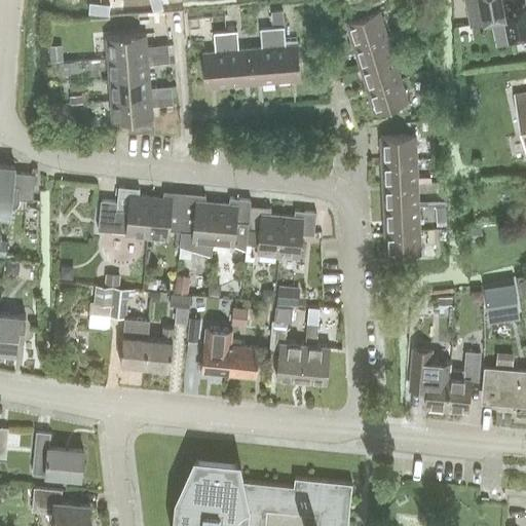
[(159,0),(158,0),(150,3),(153,12),(162,9),(159,0)]
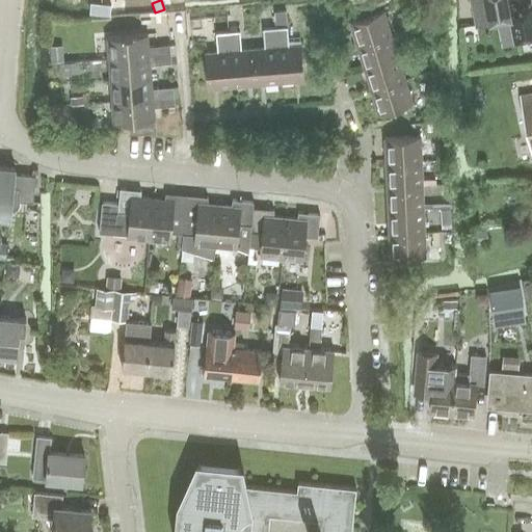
[(508,20),(509,19),(511,19),(509,10),(507,0),(470,0),(475,26),(508,20)]
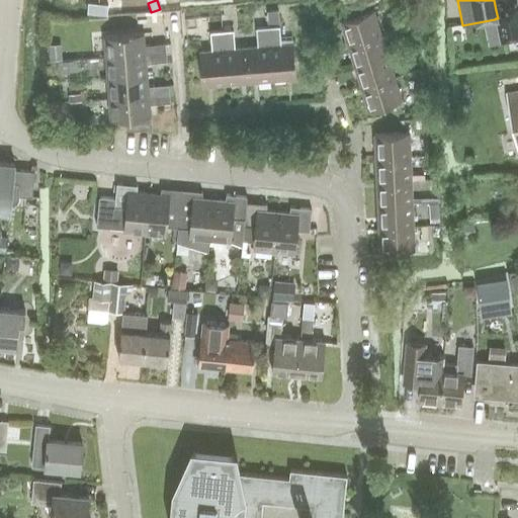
[(87,4),(86,14),(96,14),(97,4),(87,4)]
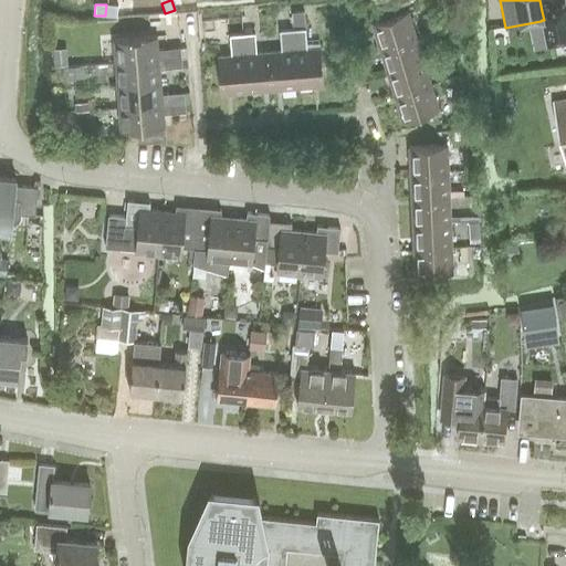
[(106,4),(105,16),(116,17),(117,6),(106,4)]
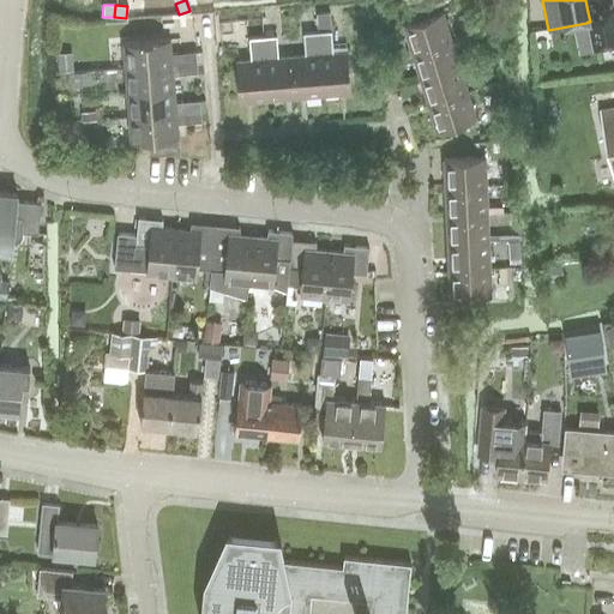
[(588,22),(594,50),(613,46),(613,6),(588,12),(590,22),(588,22)]
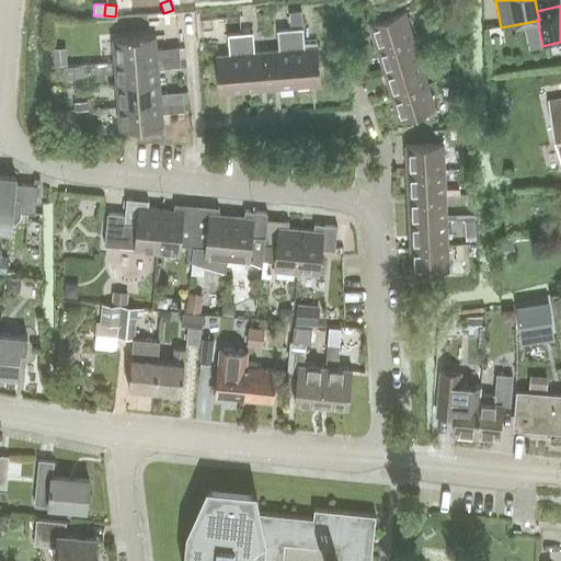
[(301,11),(288,12),(289,26),(302,25),(301,11)]
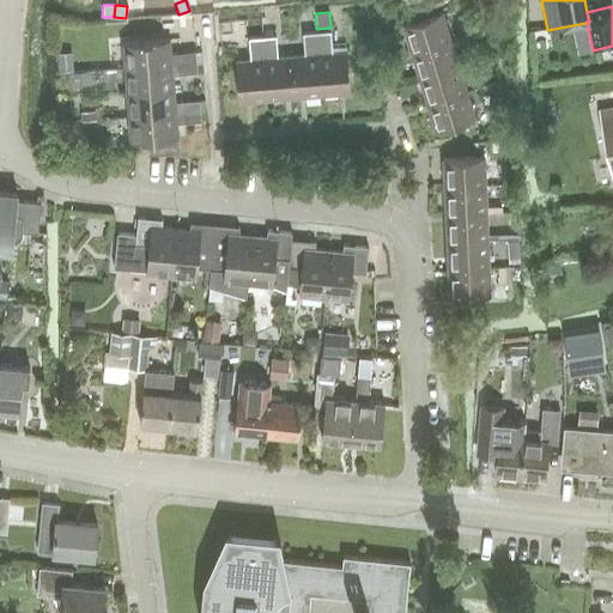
[(402,25),(411,52),(450,40),(442,12),(402,25)]
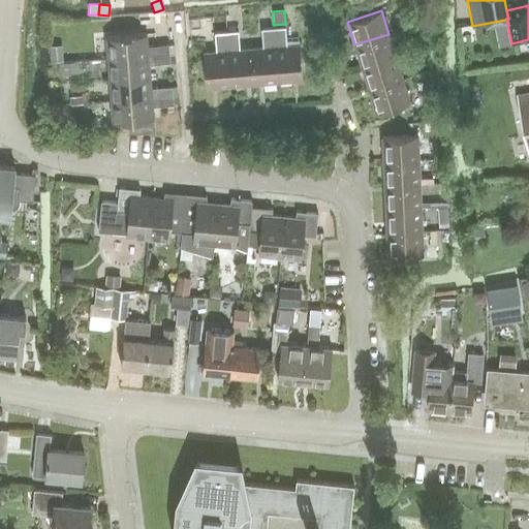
[(433,21),(421,23),(424,41),(428,40),(433,39),(436,39),(433,21)]
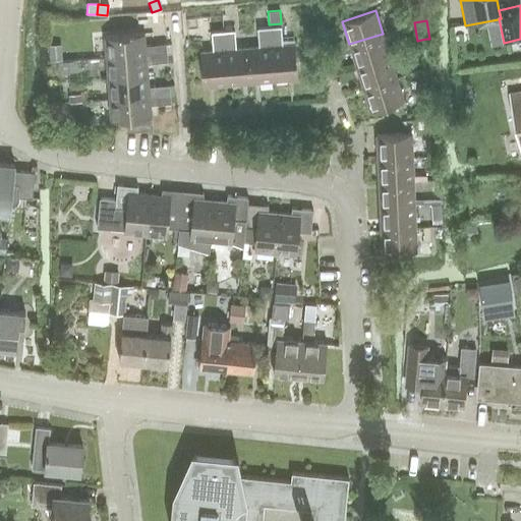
[(281,26),(270,27),(274,80),(298,78),(295,44),(283,45),(281,26)]
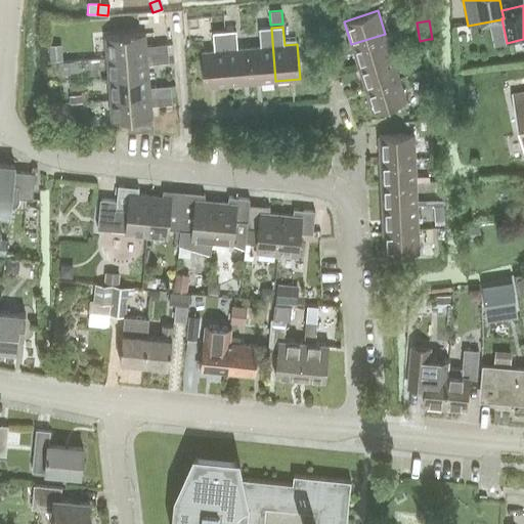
[(275,81),(271,28),(258,29),(260,47),(249,48),(252,83),(275,81)]
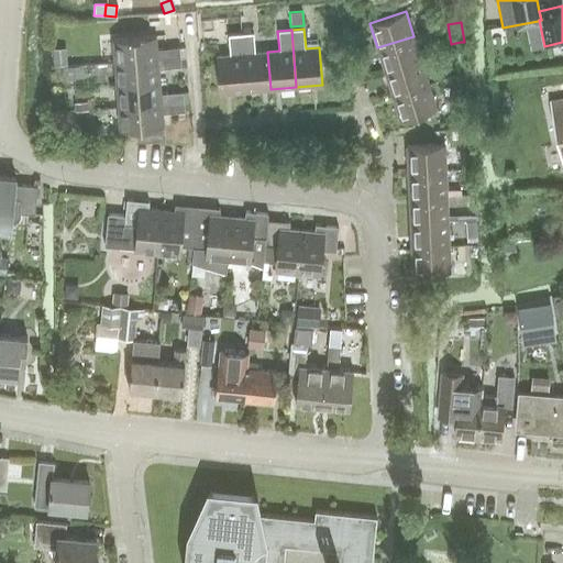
[(271,89),(267,52),(256,53),(254,32),(241,34),(245,91),(271,89)]
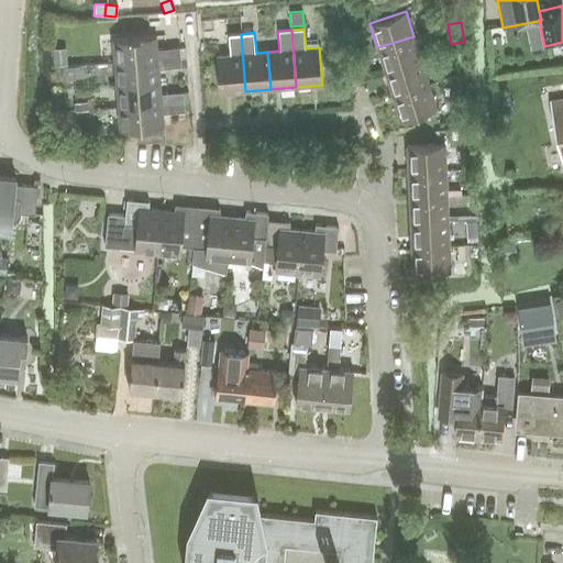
[(245,91),(241,34),(228,35),(230,55),(217,56),(220,94),(245,91)]
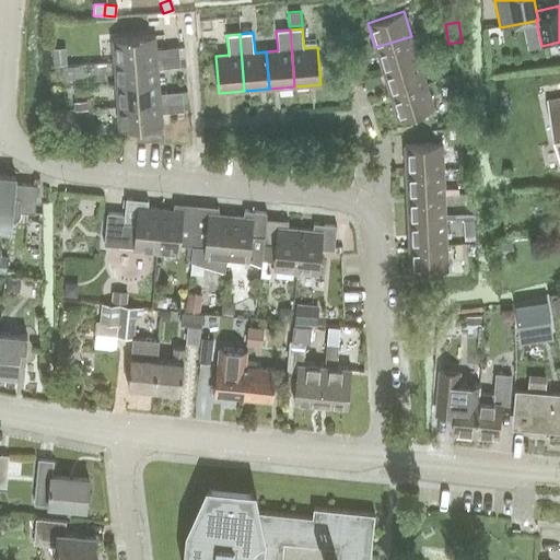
[(112,39),(114,62),(179,57),(178,47),(155,49),(154,36),(112,39)]
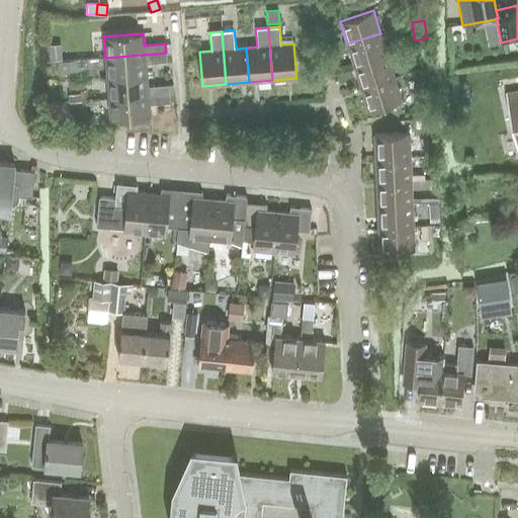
[(387,56),(380,33),(347,44),(354,66),(387,56)]
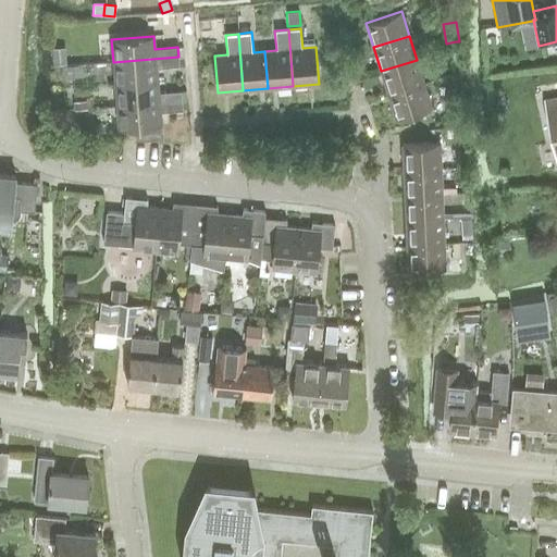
[(64,48),(52,49),(54,66),(65,65),(64,48)]
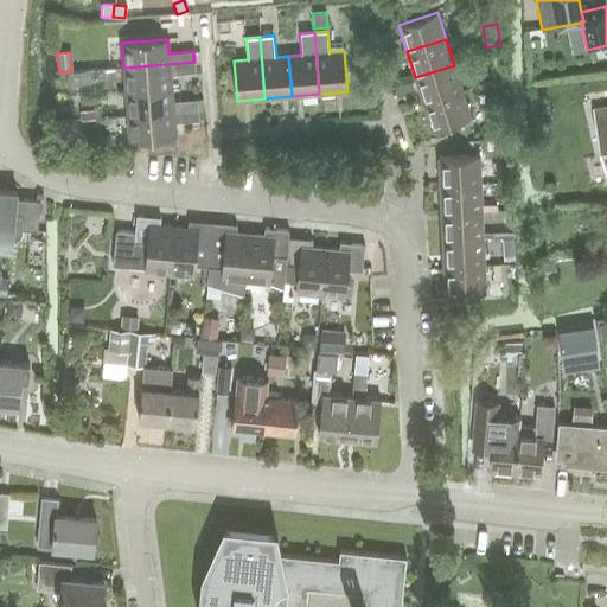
[(123,68),(125,91),(172,88),(171,75),(195,72),(195,62),(123,68)]
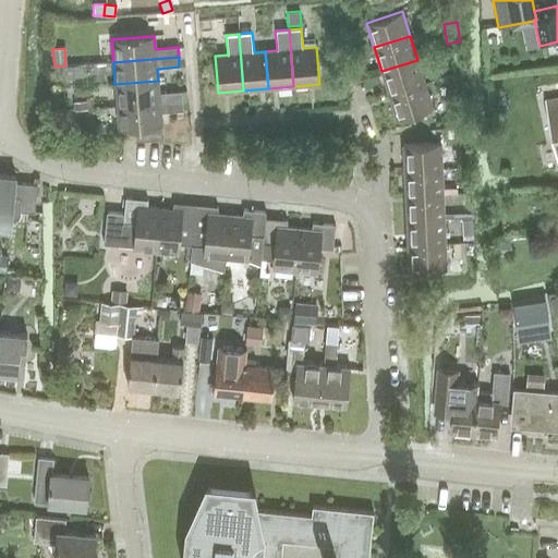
[(381,71),(388,94),(425,83),(417,60),(381,71)]
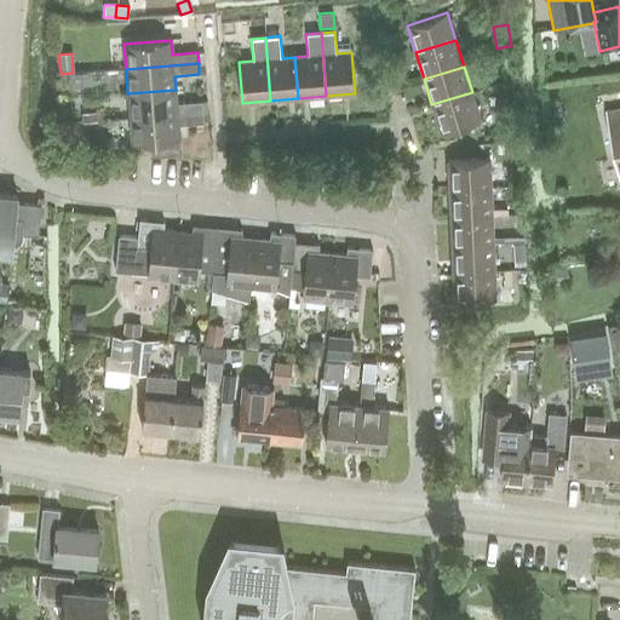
[(93,72),(69,74),(70,87),(95,86),(93,72)]
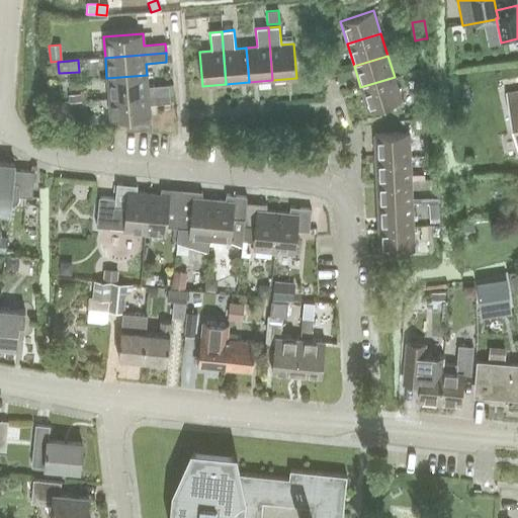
[(106,78),(108,99),(169,94),(168,85),(148,87),(147,75),(106,78)]
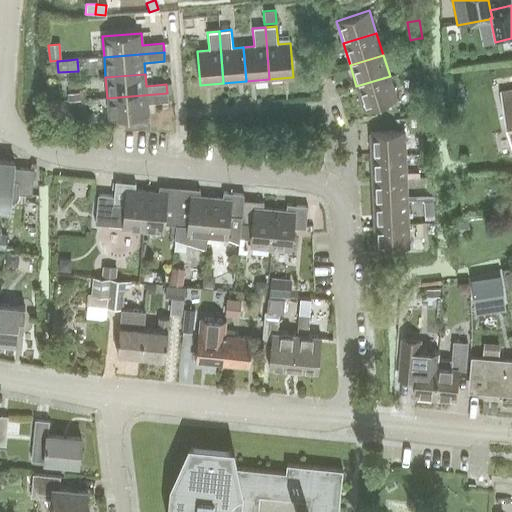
[(386,103),(397,99),(390,76),(356,86),(364,109),(386,103)]
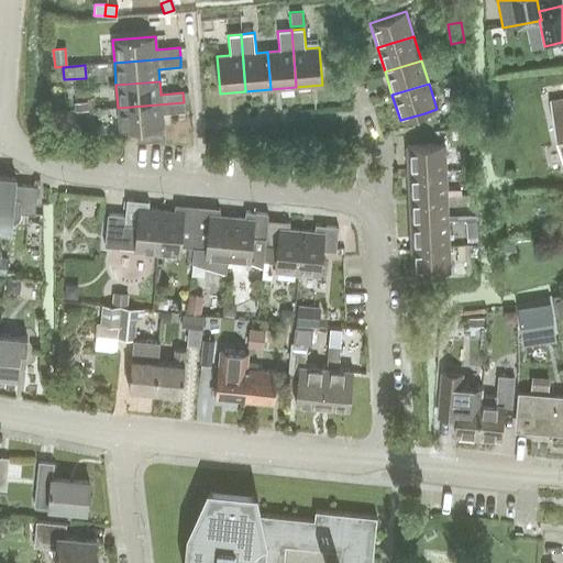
[(562,99),(550,102),(562,159),(562,99)]
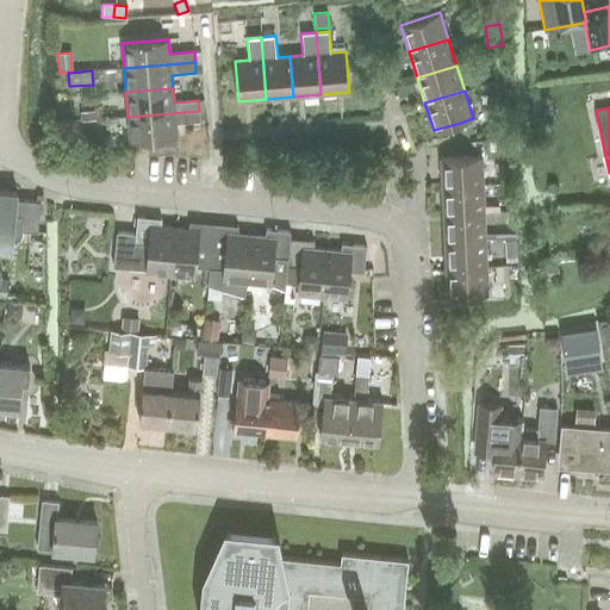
[(94,111),(80,112),(81,120),(95,119),(94,111)]
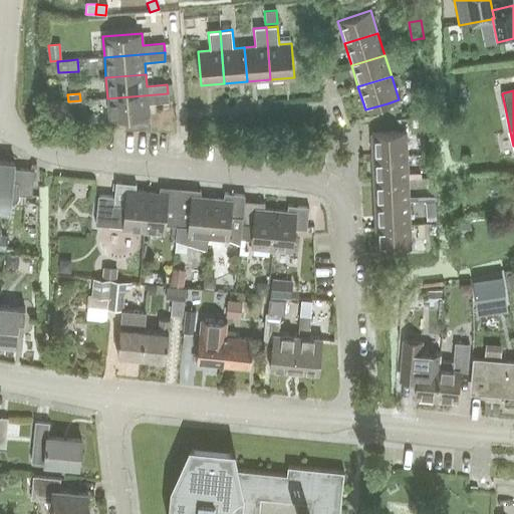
[(168,93),(107,98),(109,118),(124,117),(125,131),(150,129),(148,103),(169,102),(168,93)]
